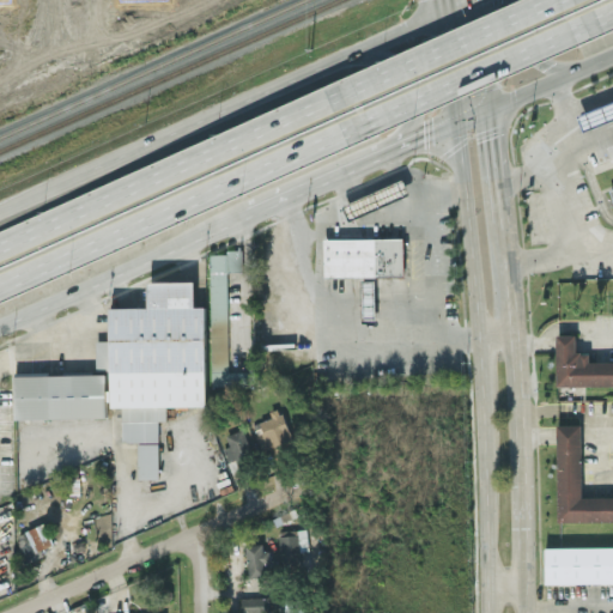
[(612,121),(590,132),(583,115),(612,101),(612,121)]
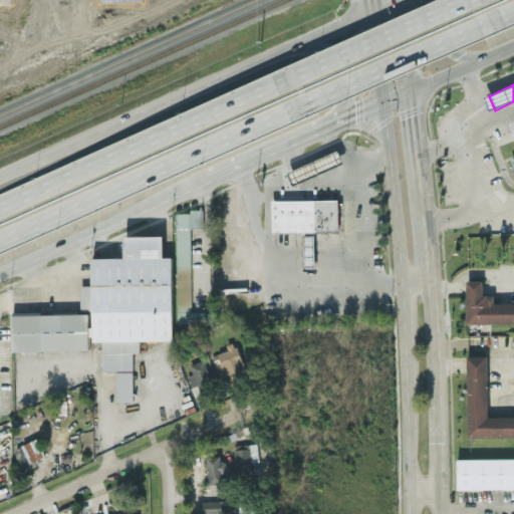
[(343,163),(338,151),(287,170),(292,182),(343,163)]
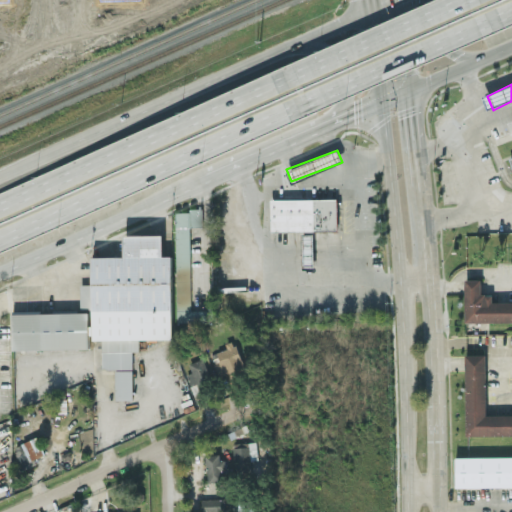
[(268,199),(268,229),(335,229),(335,199),(268,199)]
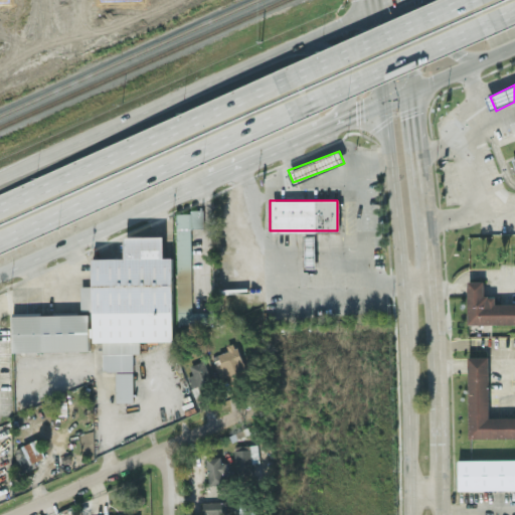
[(177,323),(208,323),(208,311),(191,311),(191,226),(202,226),(202,210),(177,210),(177,323)]
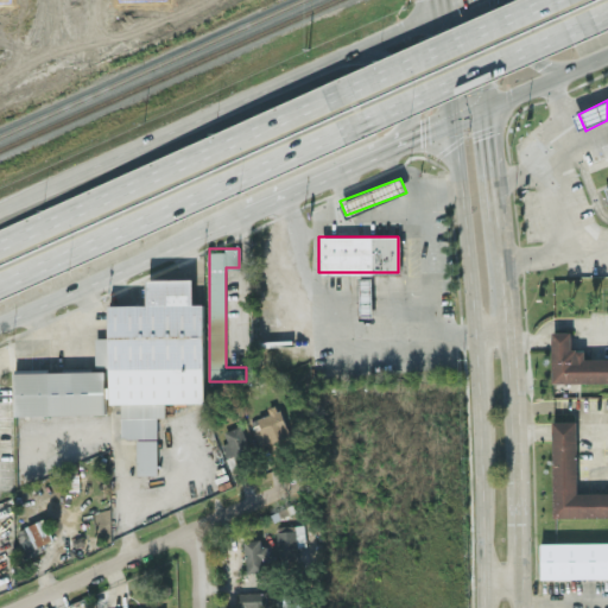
[(359,317),(372,317),(371,274),(359,274),(359,317)]
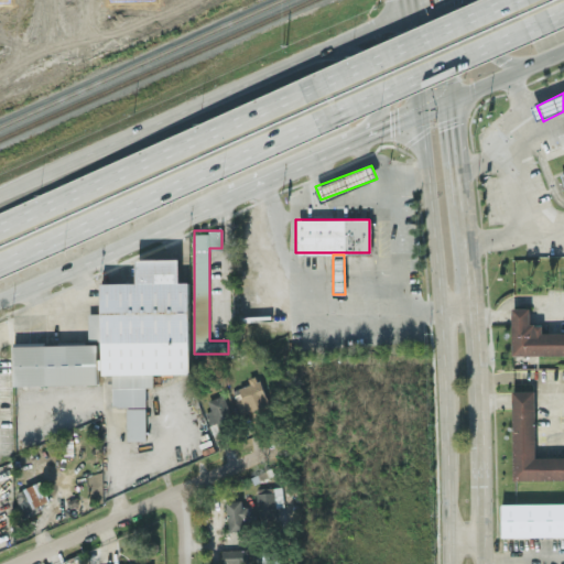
[(190,372),(188,281),(179,281),(179,258),(137,258),(137,281),(100,282),(101,312),(88,312),(88,338),(101,338),(101,373),(111,372),(112,405),(145,404),(145,386),(153,386),(153,372),(190,372)]
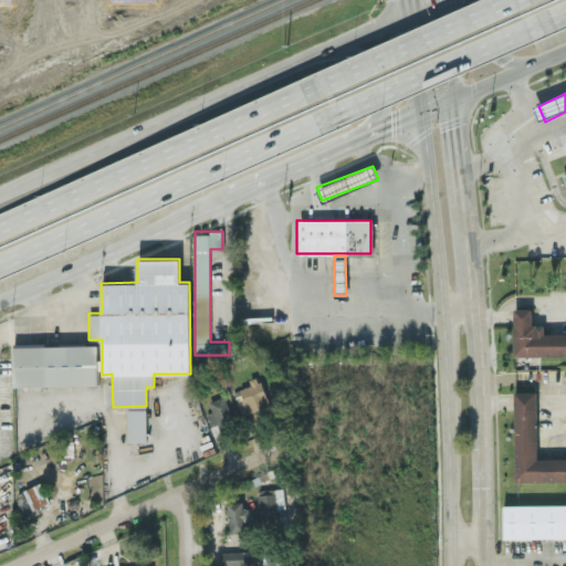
[(565,353),(521,354),(520,308),(535,308),(535,324),(548,324),(549,333),(565,332),(565,353)]
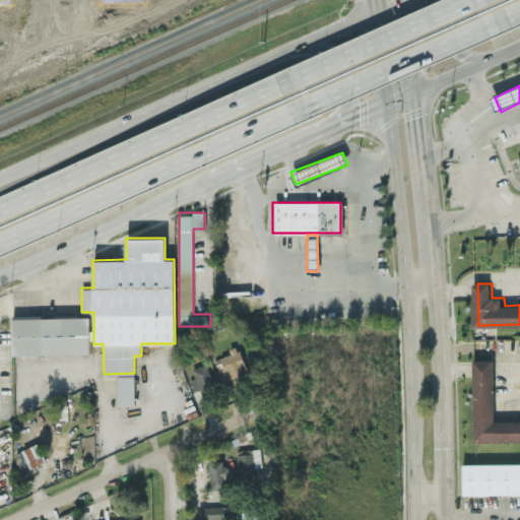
[(12,354),(90,352),(89,316),(11,318),(12,354)]
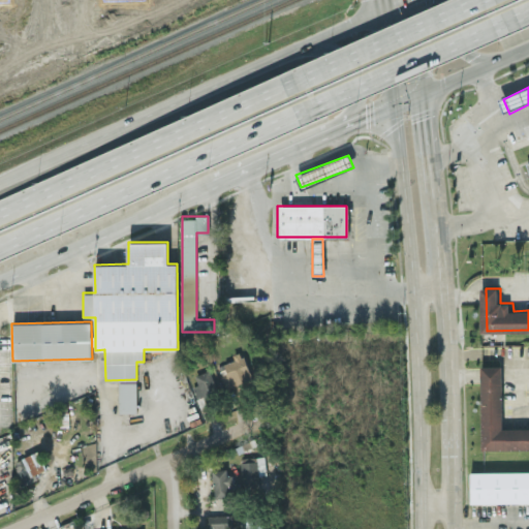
[(232,353),(235,360),(218,364),(224,386),(251,379),(243,350),(232,353)]
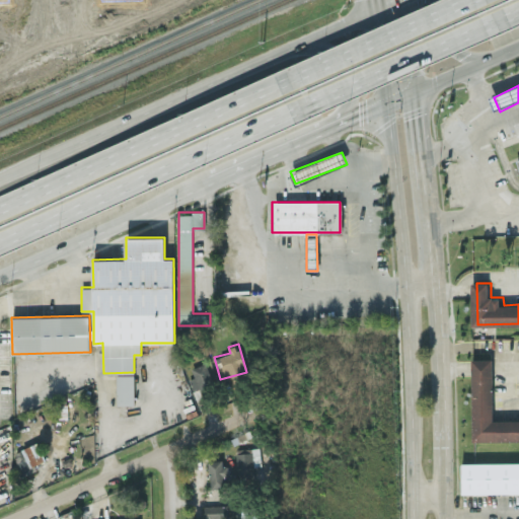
[(518,439),(478,441),(476,368),(476,359),(495,359),(495,368),(496,419),(518,418),(518,439)]
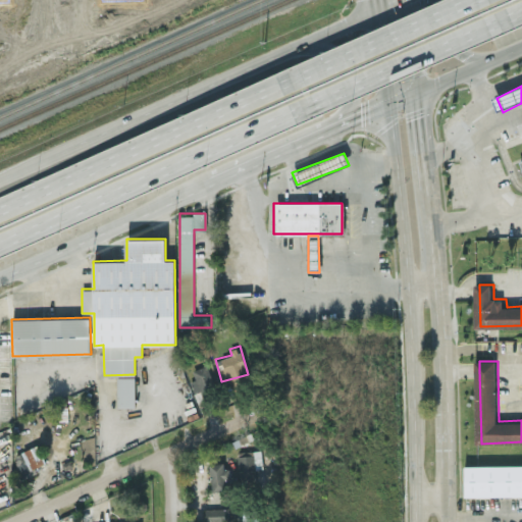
[(191,380),(194,392),(215,384),(207,364),(192,369),(196,378),(191,380)]
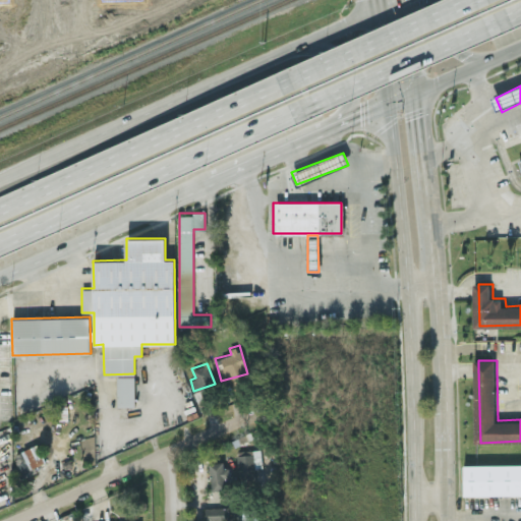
[(134,406),(134,375),(117,375),(116,406),(134,406)]
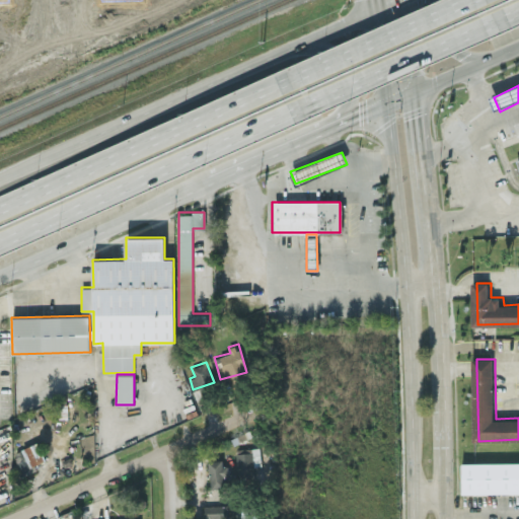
[(13,452),(23,472),(47,461),(38,441),(13,452)]
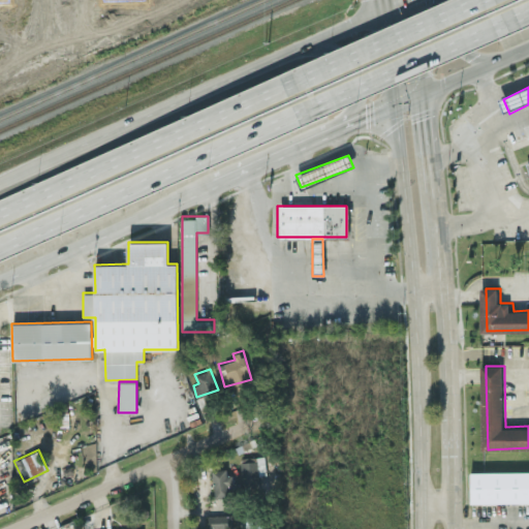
[(259,490),(257,458),(241,459),(242,491),(259,490)]
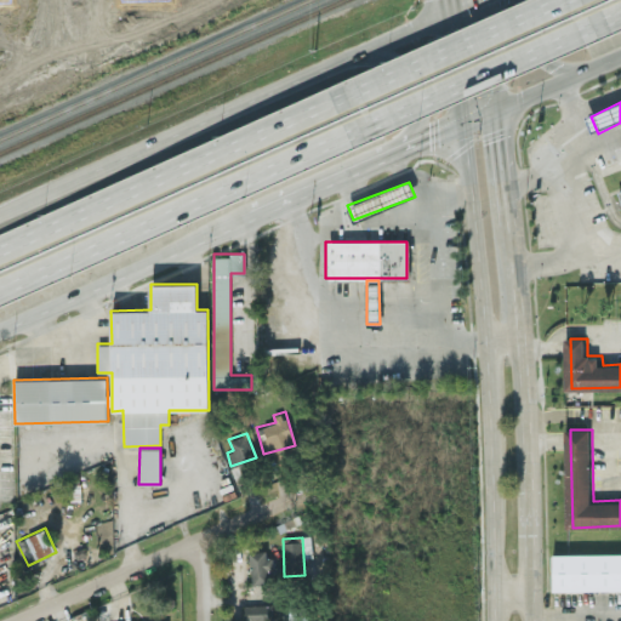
[(251,582),(273,581),(271,550),(250,550),(251,582)]
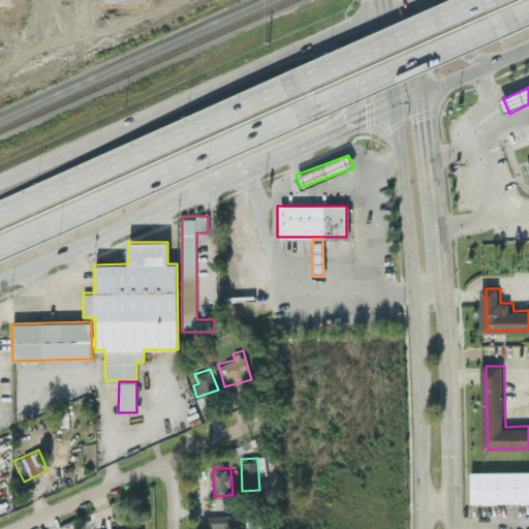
[(476,471),(528,470),(528,500),(476,501),(476,471)]
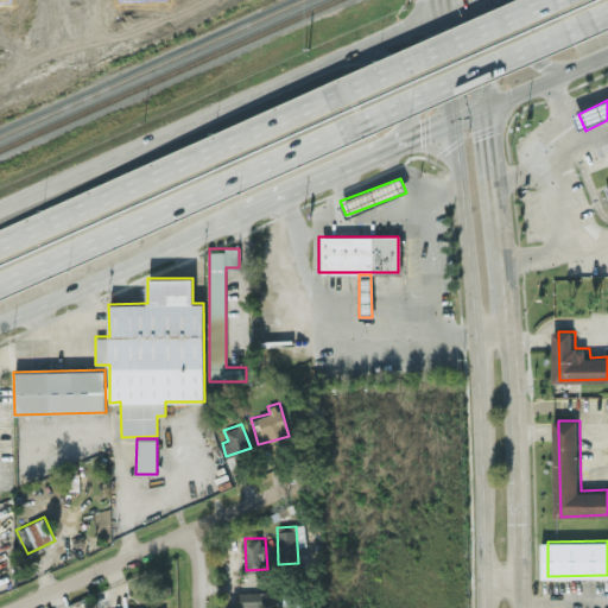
[(239,607),(266,607),(266,590),(239,591),(239,607)]
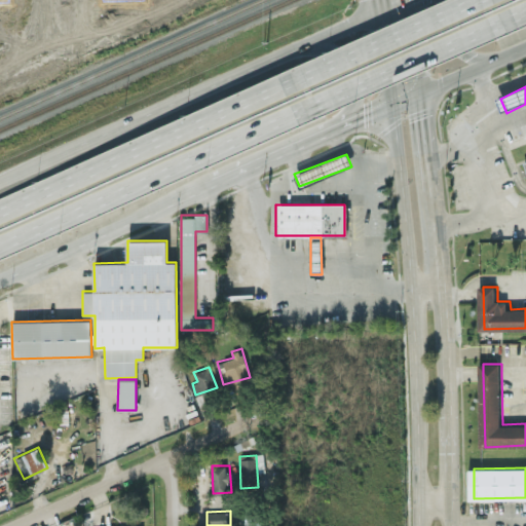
[(243,525),(260,525),(260,513),(243,513),(243,525)]
